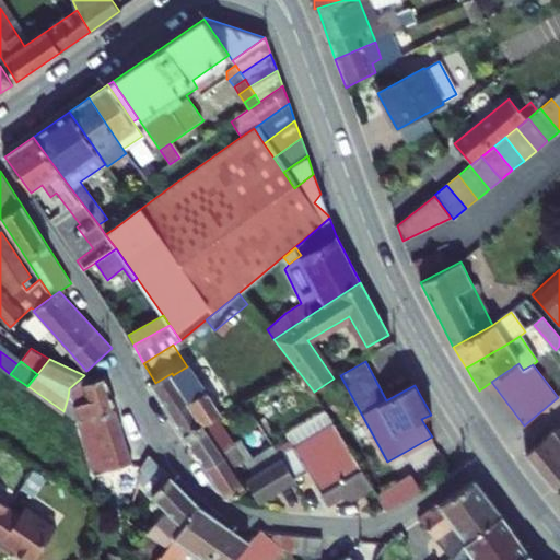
[(155,383),(151,385),(185,434),(216,417),(221,413),(189,365),(187,366),(173,375),(172,373),(155,383)]
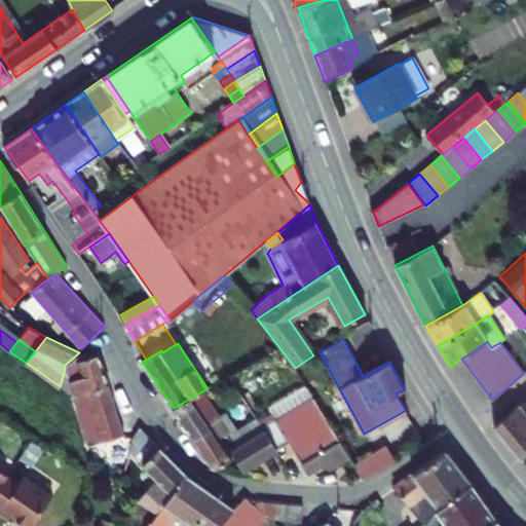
[(60,386),(68,393),(73,391),(89,446),(124,435),(99,353),(82,359),(79,352),(65,365),(64,373),(60,386)]
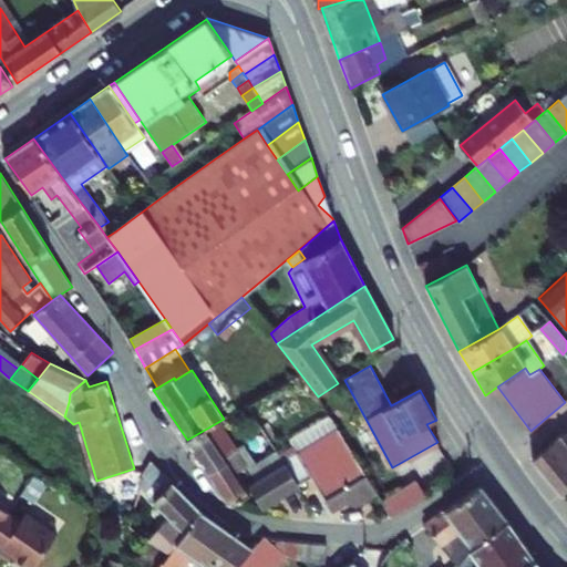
[(275,449),(286,442),(258,398),(247,404),(275,449)]
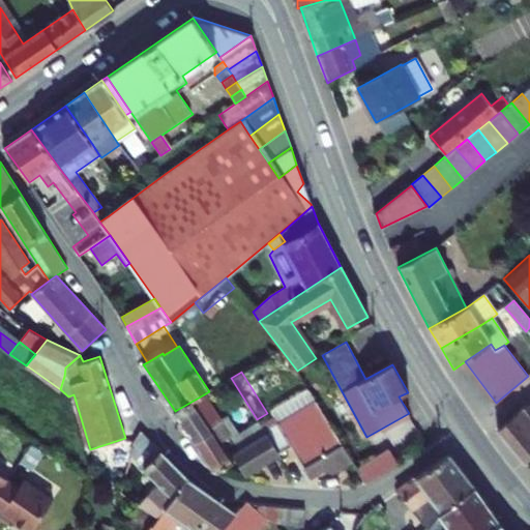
[(271,410),(278,422),(315,401),(307,388),(271,410)]
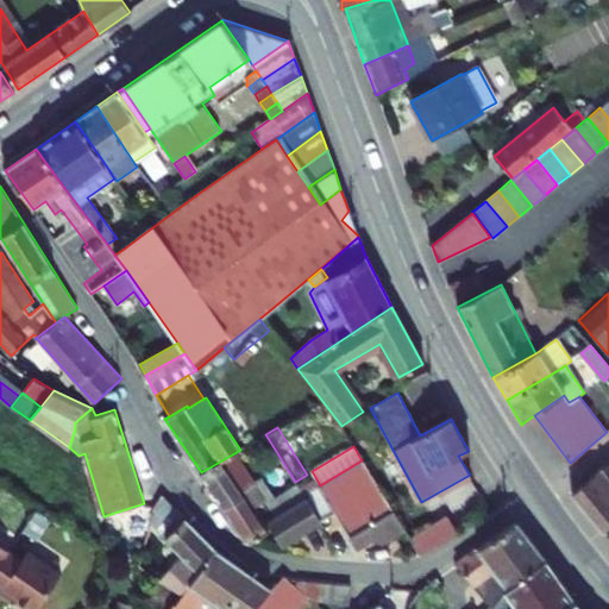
[(234,453),(201,472),(224,508),(245,494),(243,490),(253,483),(234,453)]
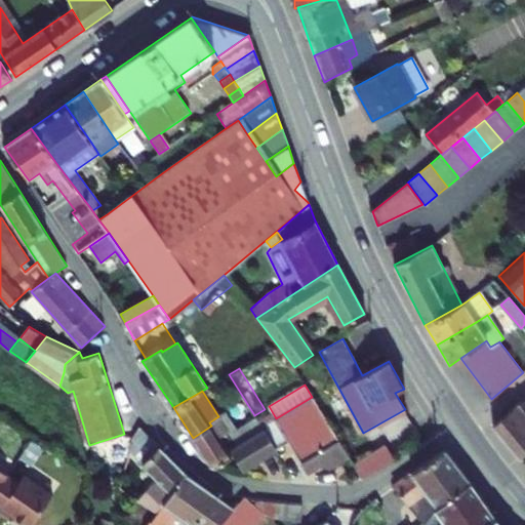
[(320,409),(312,397),(276,418),(269,406),(265,409),(254,415),(256,417),(275,449),(288,441),(307,472),(325,460),(329,468),(349,456),(320,409)]
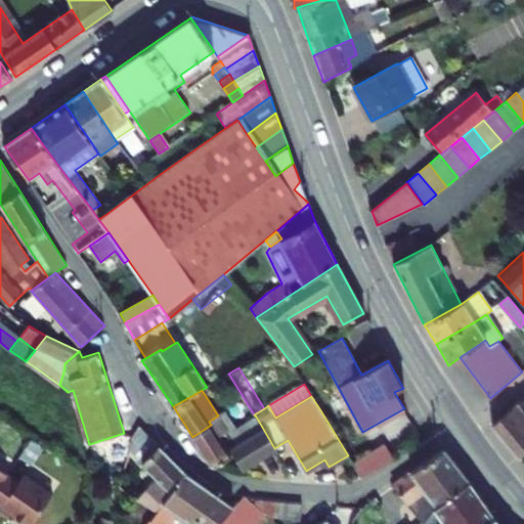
[(523,428),(523,409),(517,402),(503,415),(491,425),(518,457),(523,451),(523,428),(523,429),(523,428)]
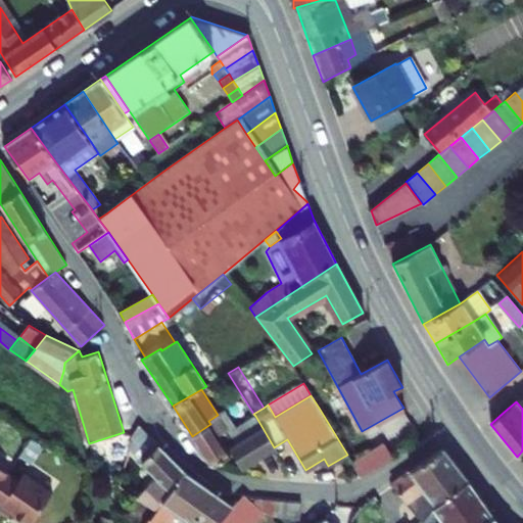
[(218,415),(227,429),(237,445),(231,449),(234,456),(242,468),(274,447),(255,416),(235,428),(224,412),(218,415)]
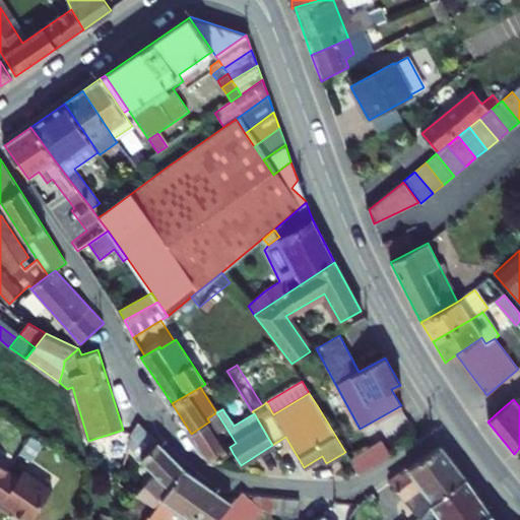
[(209,421),(191,434),(209,462),(213,464),(230,455),(225,449),(216,433),(225,427),(216,412),(207,418),(209,421)]
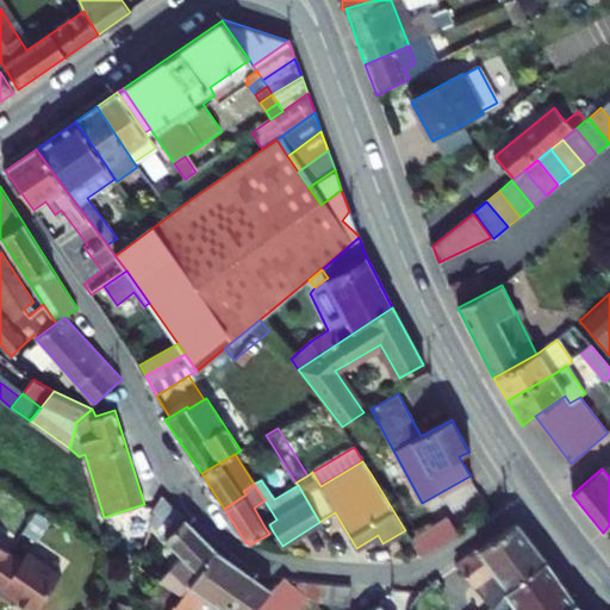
[(155,508),(150,524),(184,555),(160,580),(182,596),(216,549),(163,496),(155,508)]
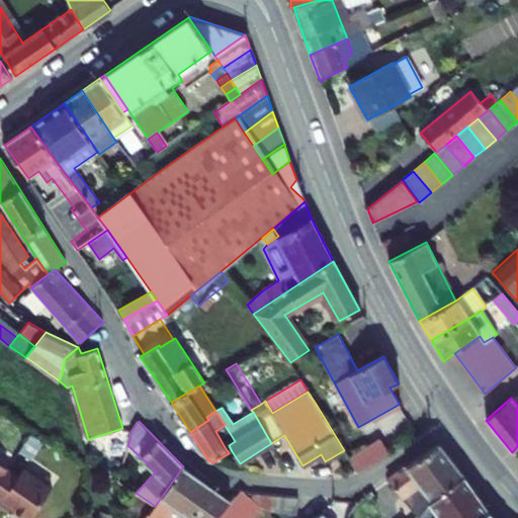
[(379,438),(348,457),(357,472),(389,453),(379,438)]
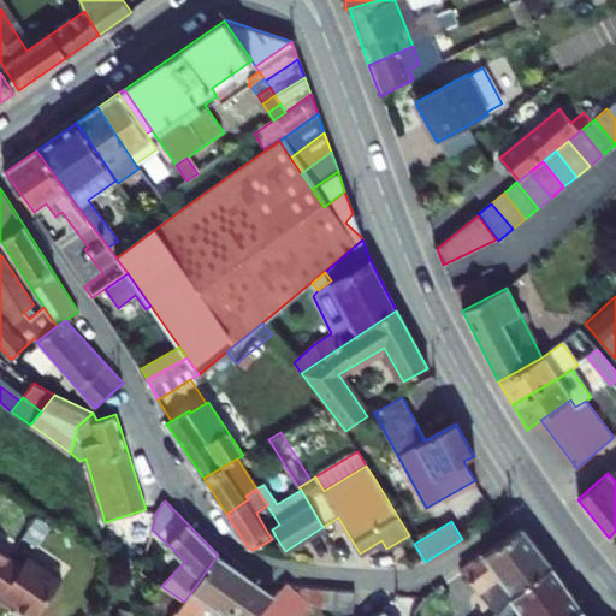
[(522,527),(461,570),(479,596),(483,593),(501,579),(514,596),(551,566),(522,527)]
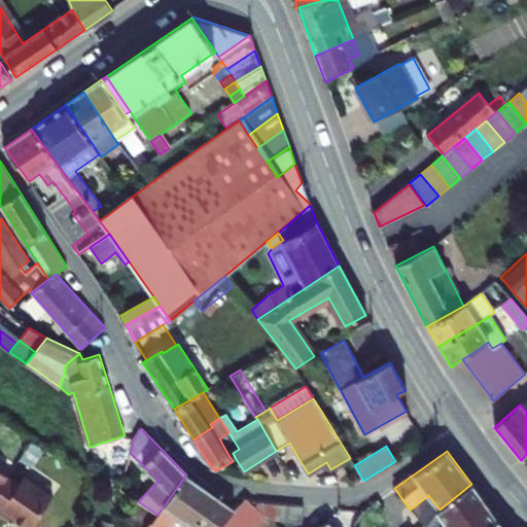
[(182,520),(192,526),(218,526),(235,511),(186,475),(157,515),(151,523),(149,522),(146,526),(170,526),(175,521),(181,522),(182,520)]
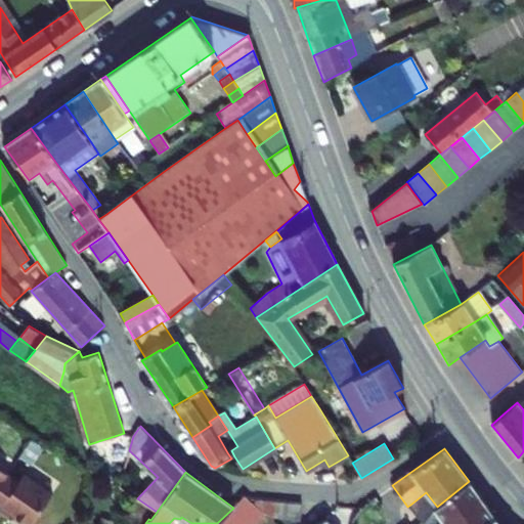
[(24,474),(18,481),(7,473),(0,482),(0,506),(25,523),(31,523),(52,493),(24,474)]
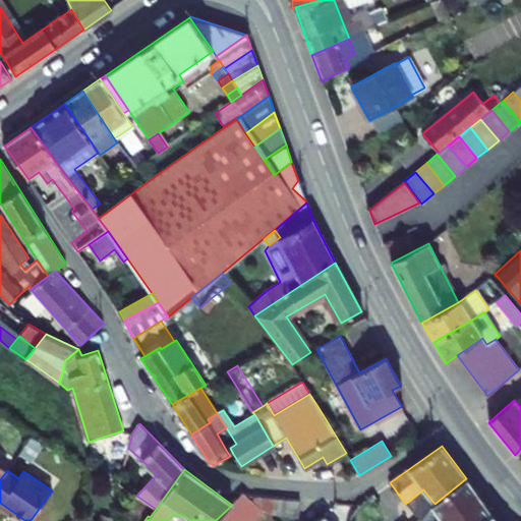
[(480,520),(491,513),(466,478),(435,504),(431,506),(443,520),(480,520)]
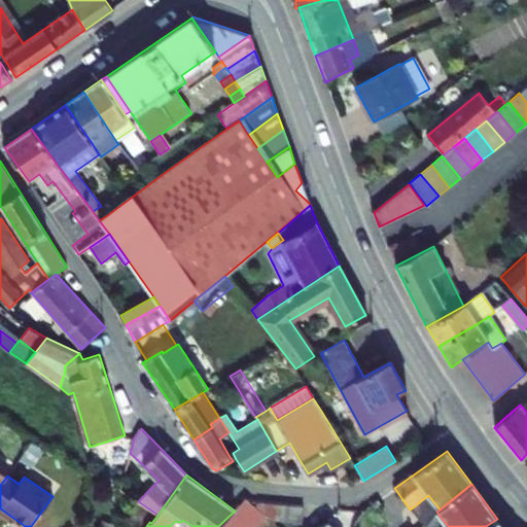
[(413,507),(426,524),(436,512),(440,510),(428,495),(413,507)]
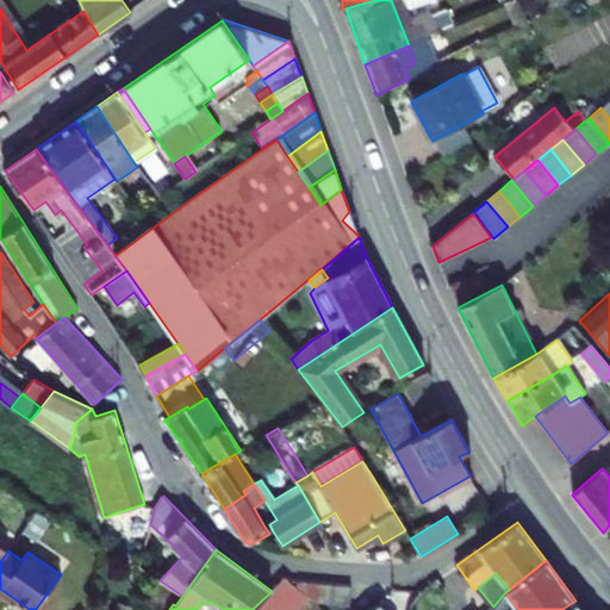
[(272,591),(253,609),(294,609),(307,597),(296,587),(287,580),(282,579),(272,591)]
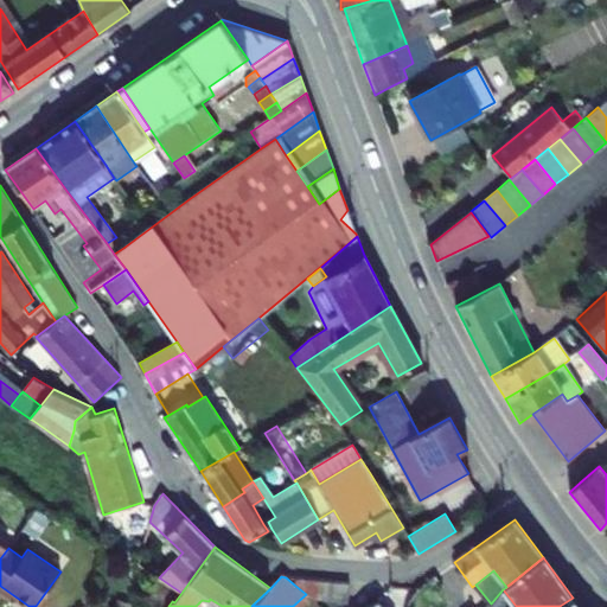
[(350,583),(296,579),(294,585),(306,594),(315,601),(317,598),(347,601),(350,583)]
